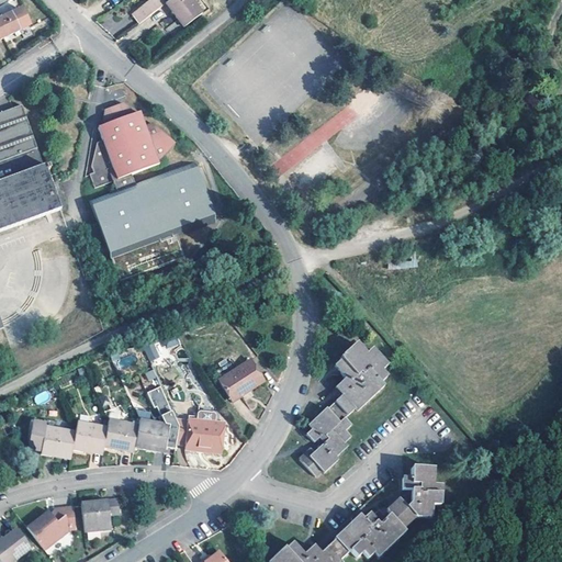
[(138,22),(165,2),(163,0),(148,0),(132,13),(138,22)]
